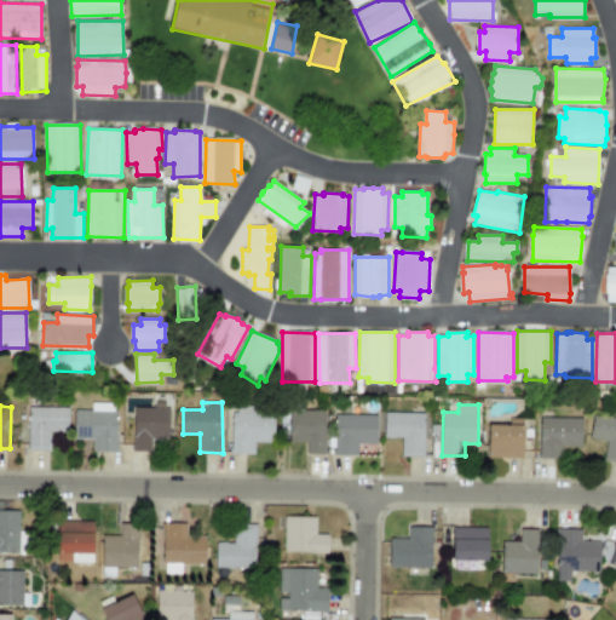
[(30,407),(29,449),(52,452),(52,431),(70,432),(70,407),(30,407)]
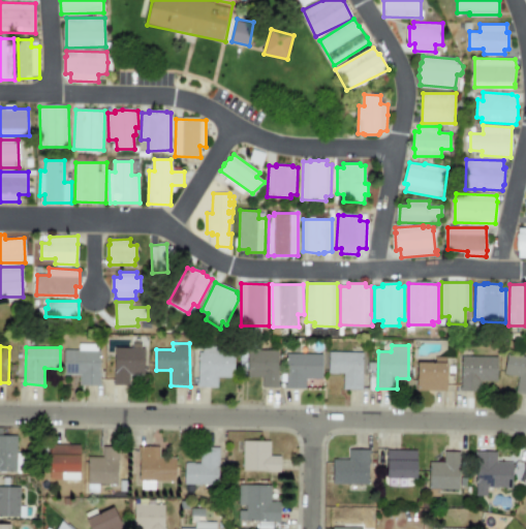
[(116,347),(115,385),(132,384),(132,375),(146,375),(146,348),(116,347)]
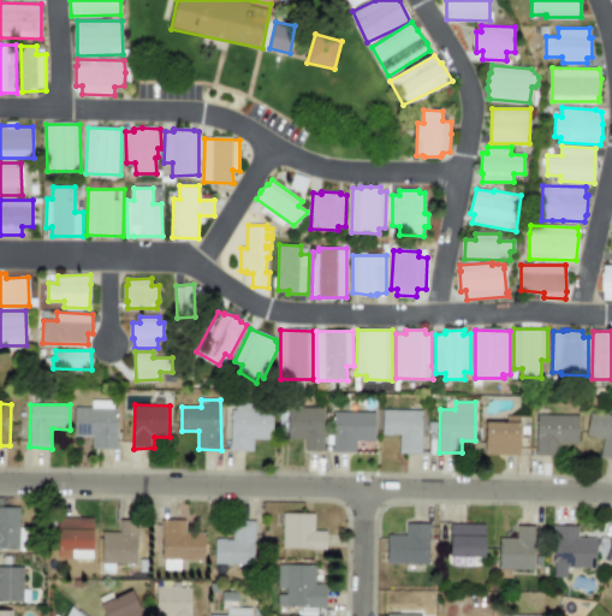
[(232,410),(231,445),(230,445),(230,449),(255,451),(255,439),(273,439),(275,407),(237,406),(237,410),(232,410)]
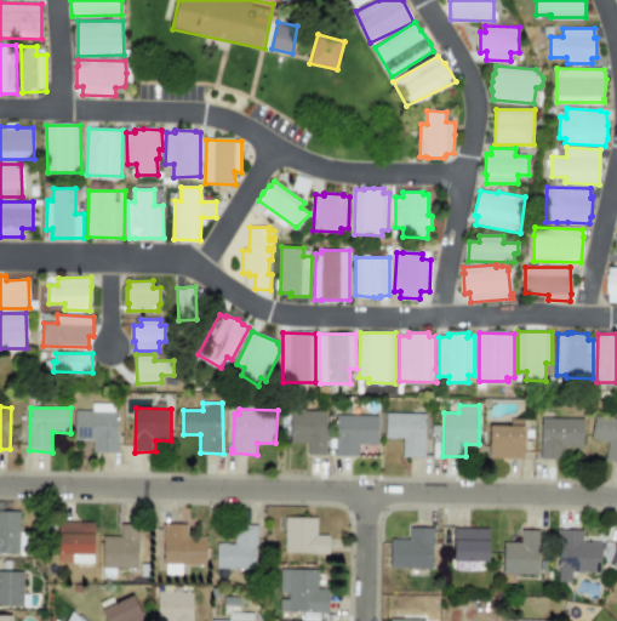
[(76,411),(76,439),(96,440),(95,453),(118,453),(119,412),(76,411)]
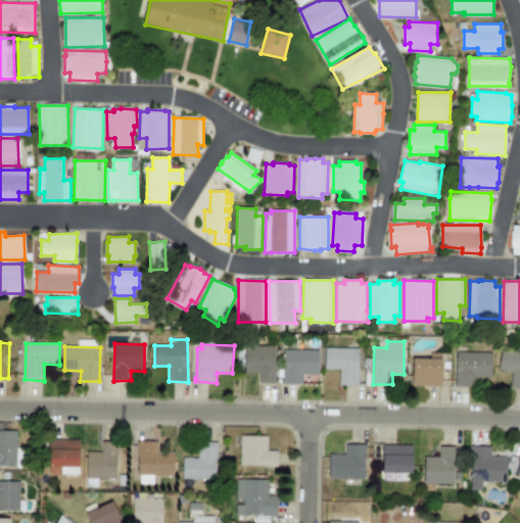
[(246,347),(242,373),(261,373),(261,382),(276,383),(276,346),(263,346),(246,347)]
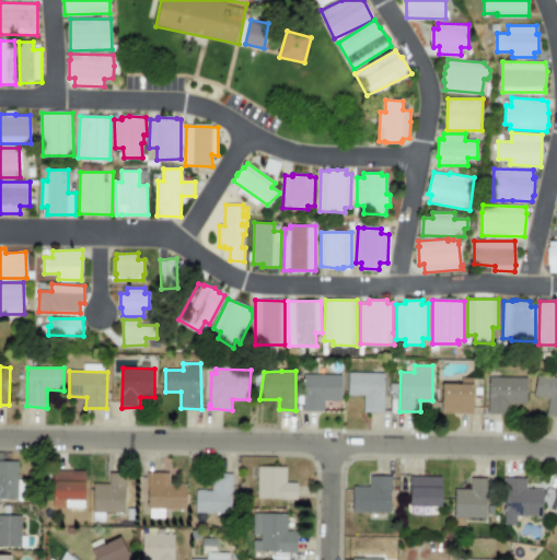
[(349,372),(349,395),(364,395),(364,412),(384,412),(385,373),(349,372)]
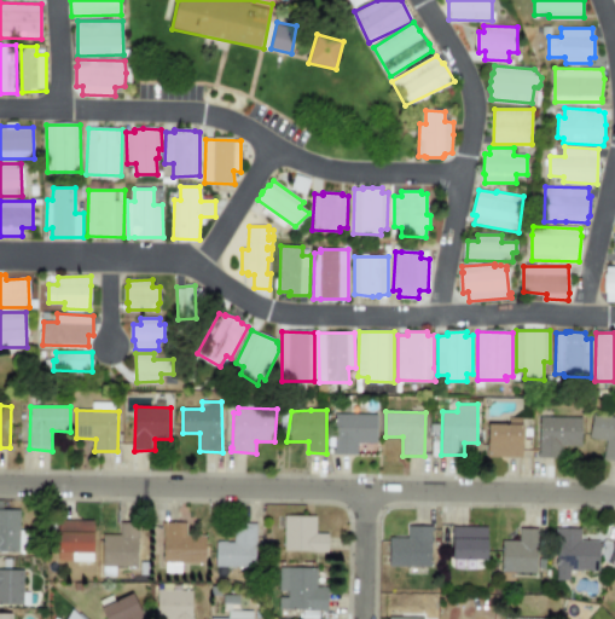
[(336,414),(336,449),(334,449),(334,455),(359,455),(359,443),(378,443),(378,415),(336,414)]
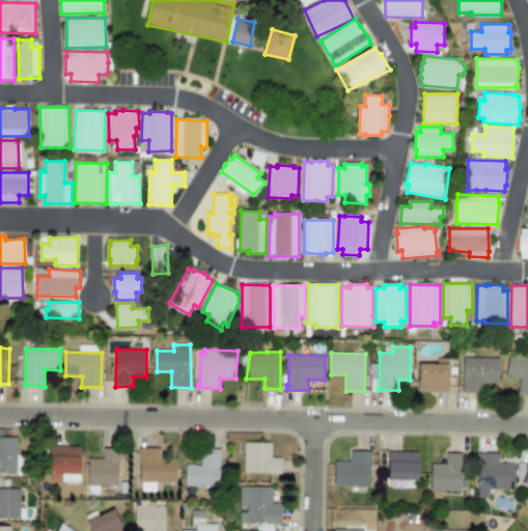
[(527,359),(510,356),(507,375),(521,378),(519,394),(527,395),(527,359)]
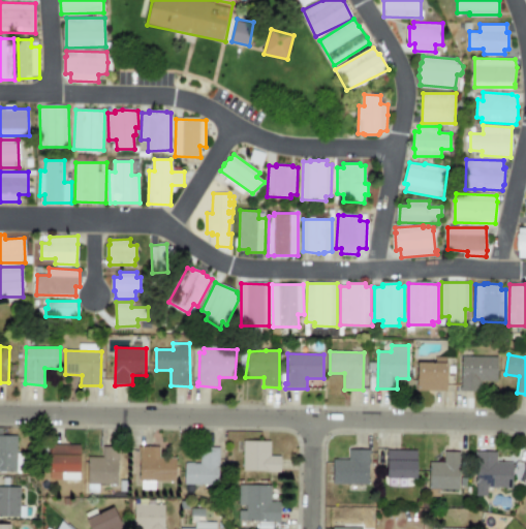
[(419,362),(418,390),(447,391),(449,363),(447,358),(436,356),(435,362),(419,362)]
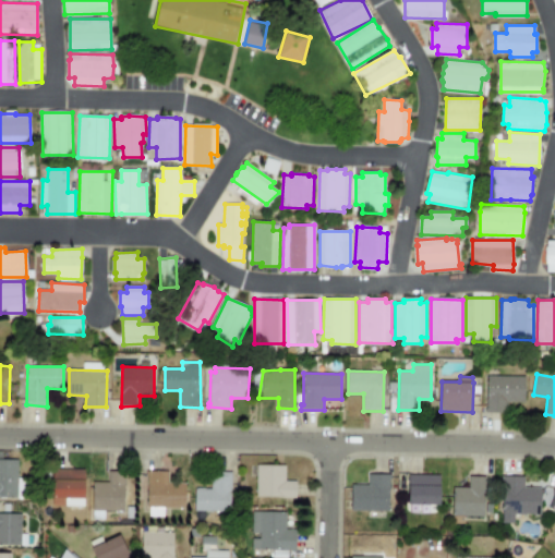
[(489,376),(487,408),(486,408),(486,412),(509,413),(509,402),(527,402),(527,376),(489,376)]
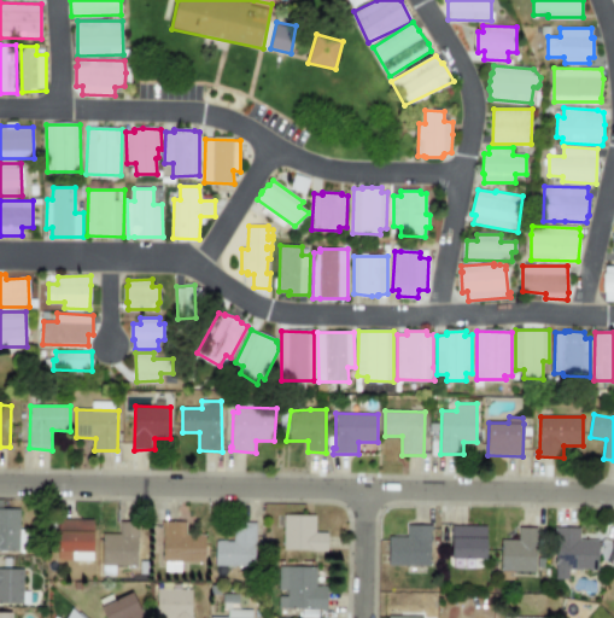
[(22,508),(0,508),(0,551),(21,551),(22,508)]
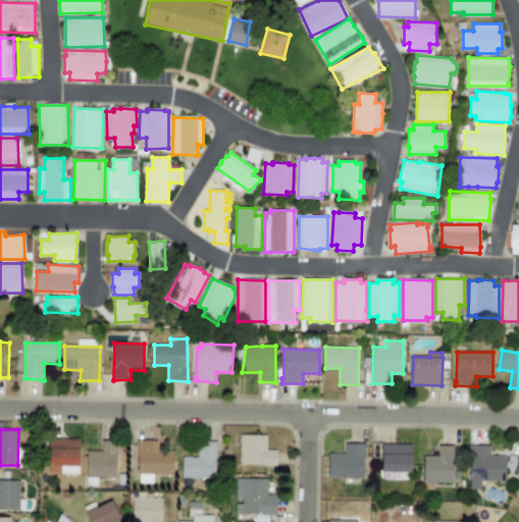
[(242,435),(241,464),(277,466),(277,451),(268,450),(267,435),(242,435)]
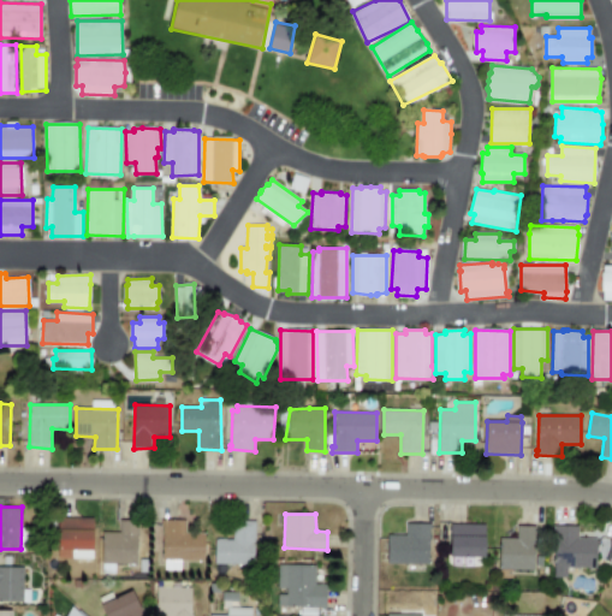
[(60,519),(59,558),(94,558),(94,519),(60,519)]
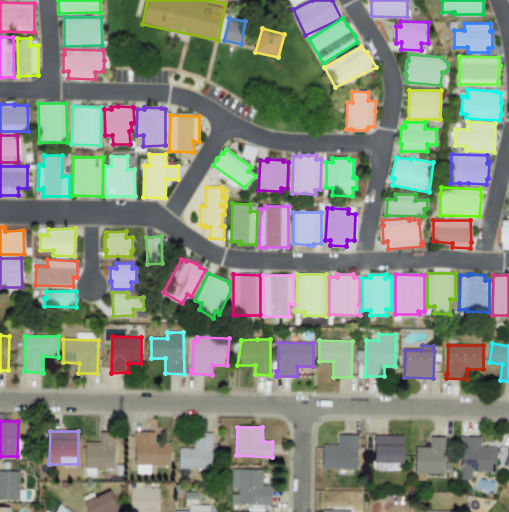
[(101,432),(100,442),(86,442),(86,468),(115,467),(115,432),(101,432)]
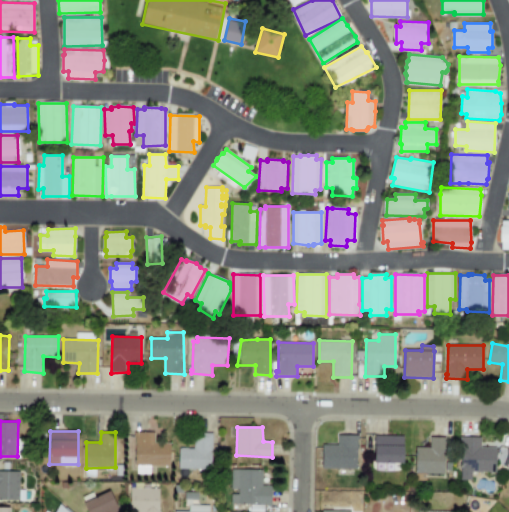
[(135,432),(135,436),(137,436),(136,465),(171,466),(172,442),(155,442),(156,433),(135,432)]
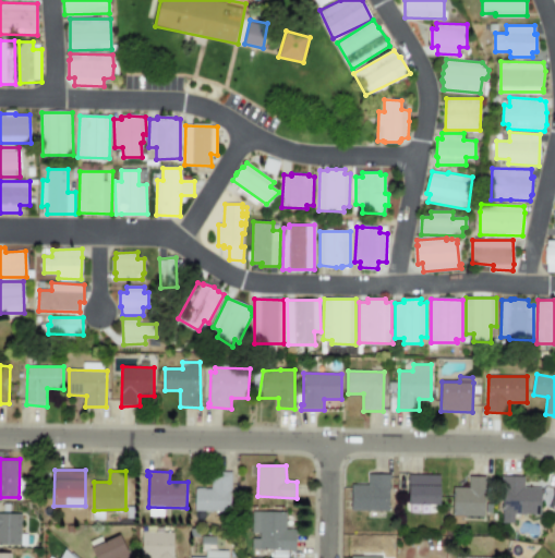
[(196,488),(196,510),(231,511),(232,472),(212,472),(212,488),(196,488)]
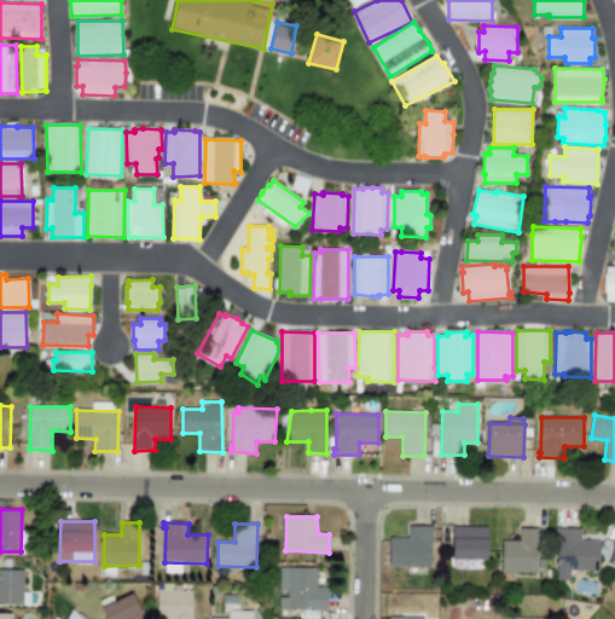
[(410,526),(410,537),(392,537),(390,566),(433,567),(433,526),(410,526)]
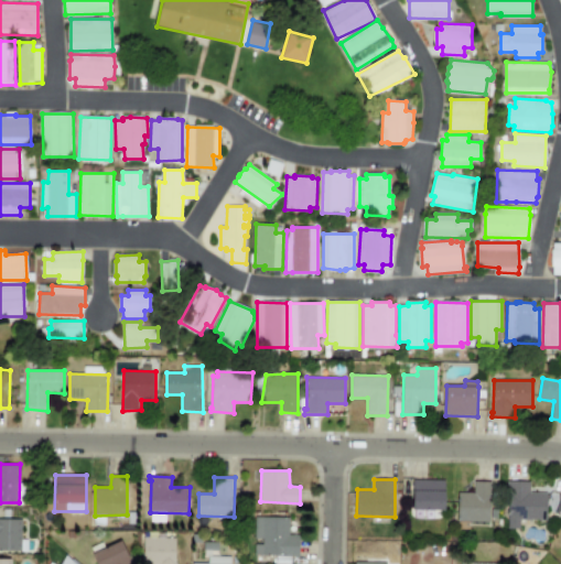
[(414,479),(414,510),(445,510),(446,480),(414,479)]
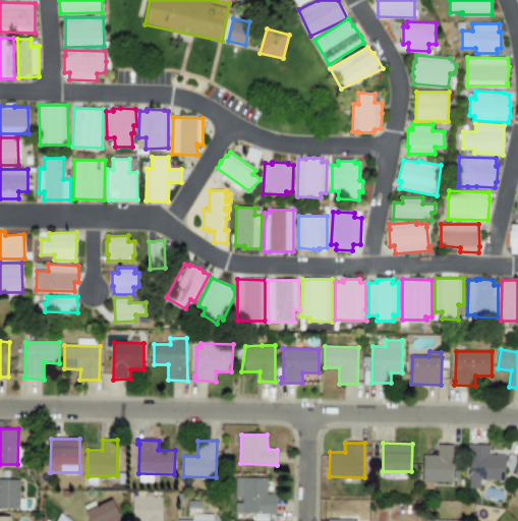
[(423,481),(454,481),(455,445),(439,445),(439,455),(423,455),(423,481)]
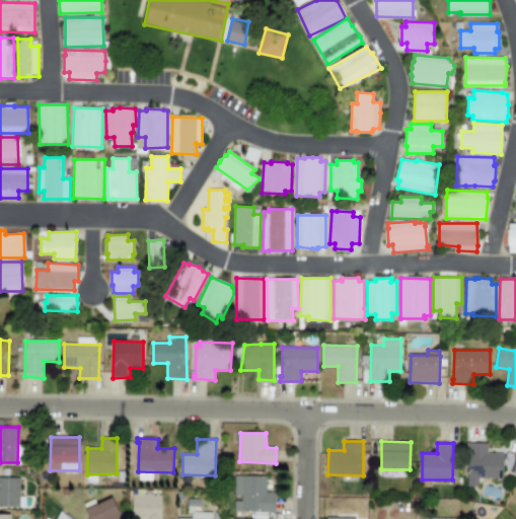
[(467,443),(468,476),(504,477),(504,453),(489,453),(488,443),(467,443)]
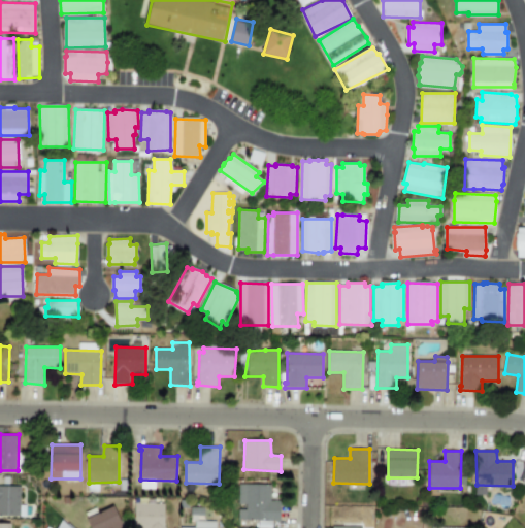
[(240,484),(239,504),(248,504),(247,509),(239,509),(239,520),(247,521),(247,519),(279,520),(281,486),(240,484)]
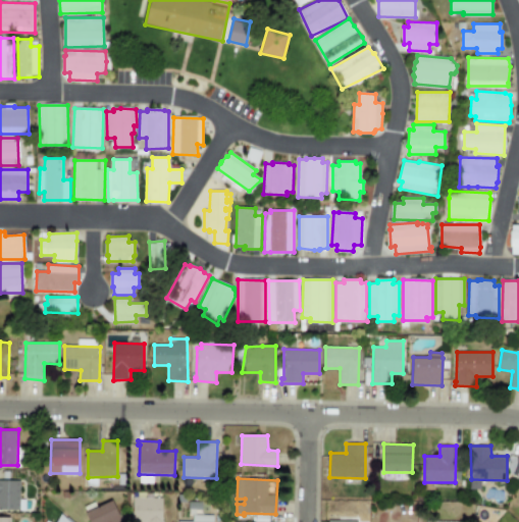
[(0,509),(20,510),(21,479),(0,479),(0,509)]
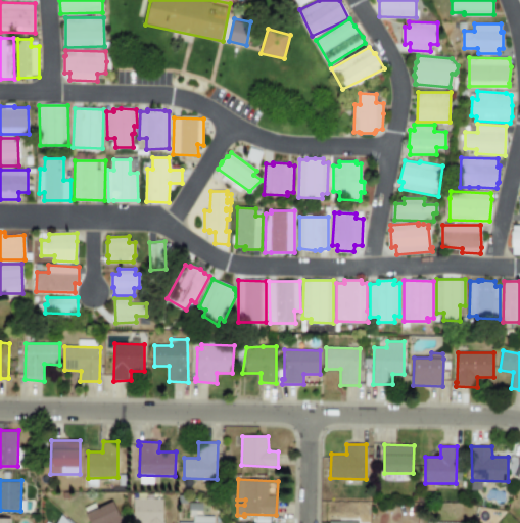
[(163,522),(163,498),(134,497),(134,522),(163,522)]
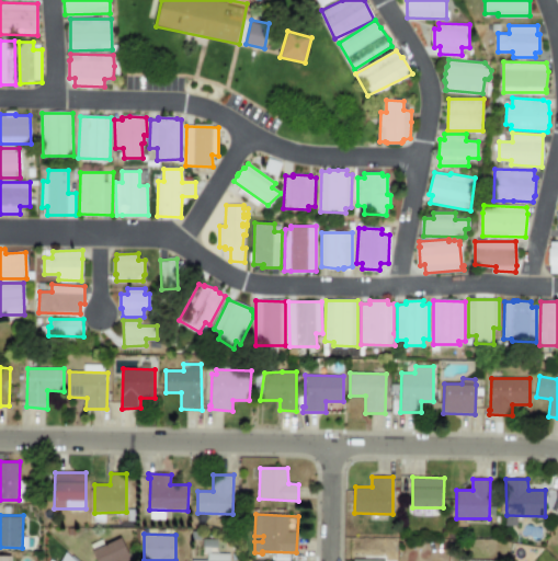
[(92,549),(97,560),(131,560),(123,538),(92,549)]
